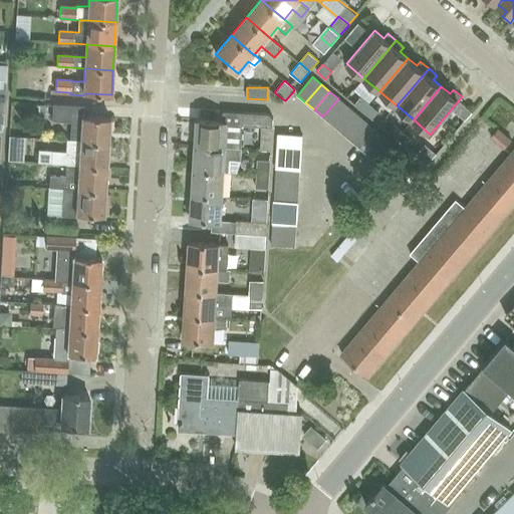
[(363,111),(369,104),(360,96),(354,104),(363,111)]
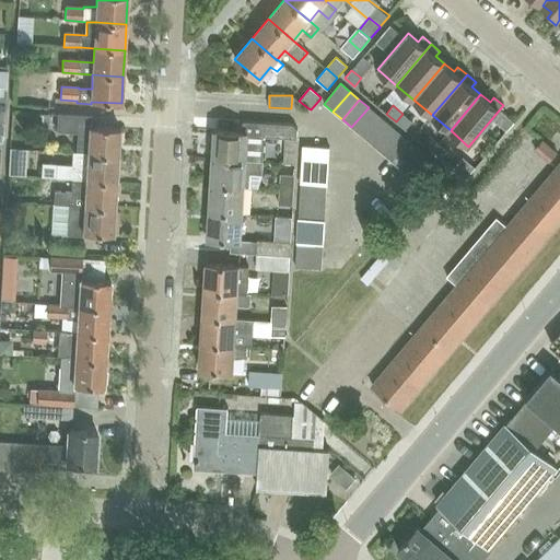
[(360,135),(377,115),(369,107),(351,127),(360,135)]
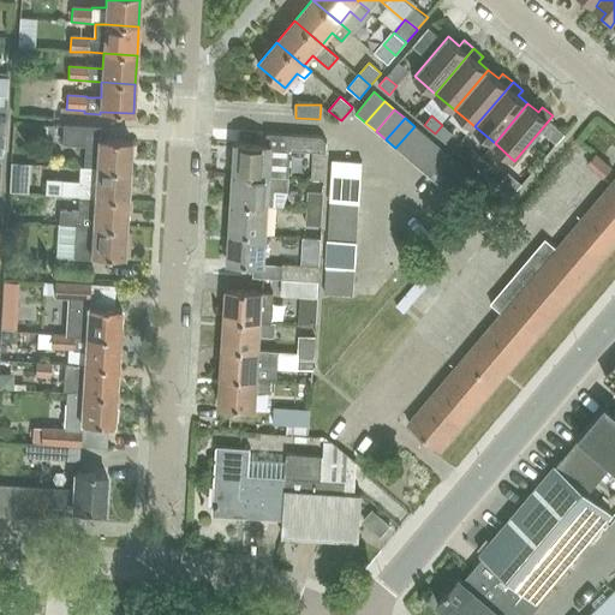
[(131,142),(101,141),(101,126),(63,124),(61,143),(84,145),(83,154),(82,168),(130,171),(131,142)]
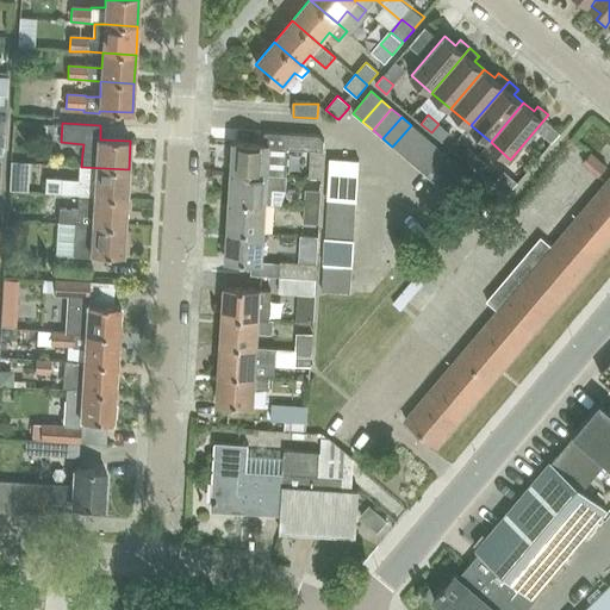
[(439,124),(431,132),(442,142),(449,132),(439,124)]
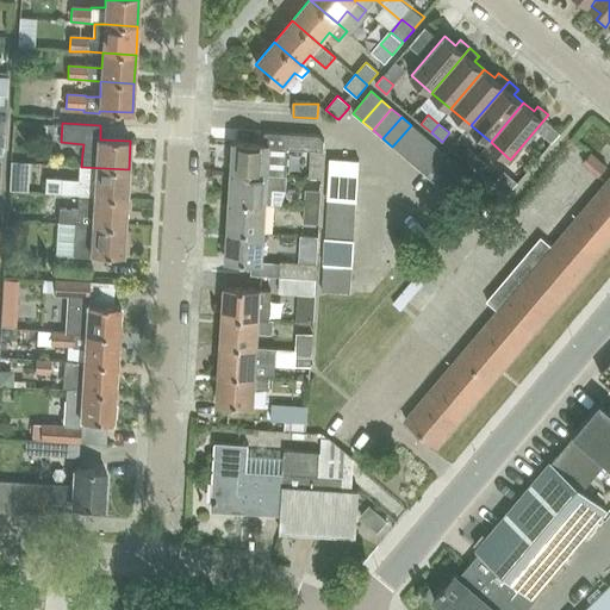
[(403,155),(421,134),(411,125),(392,147),(403,155)]
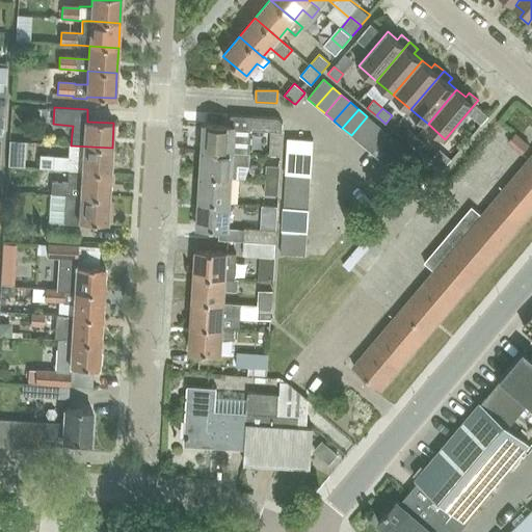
[(278,117),(251,116),(251,130),(283,131),(283,123),(278,117)]
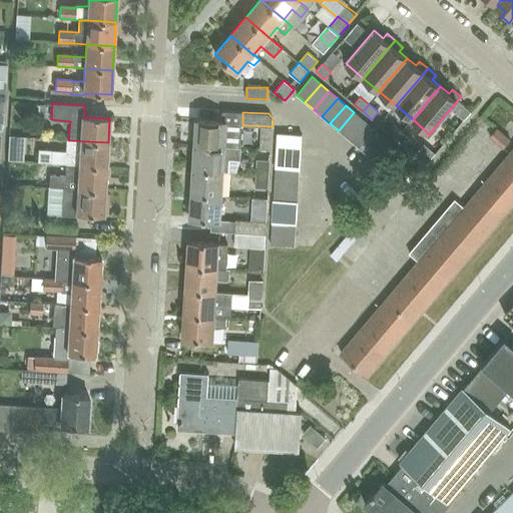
[(347,137),(363,119),(354,112),(339,130),(347,137)]
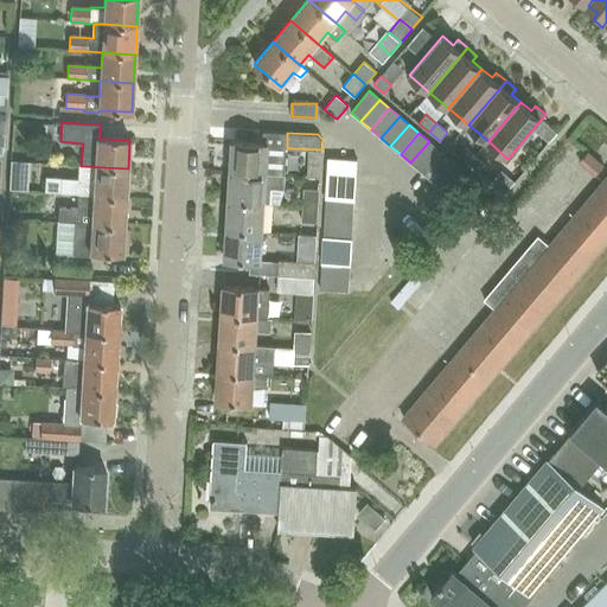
[(286,158),(287,145),(266,144),(232,141),(231,172),(267,173),(268,157),(286,158)]
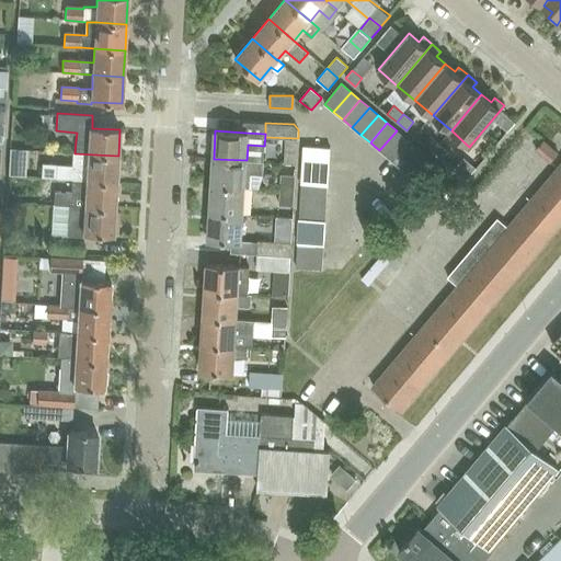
[(389,158),(405,138),(397,130),(379,150),(389,158)]
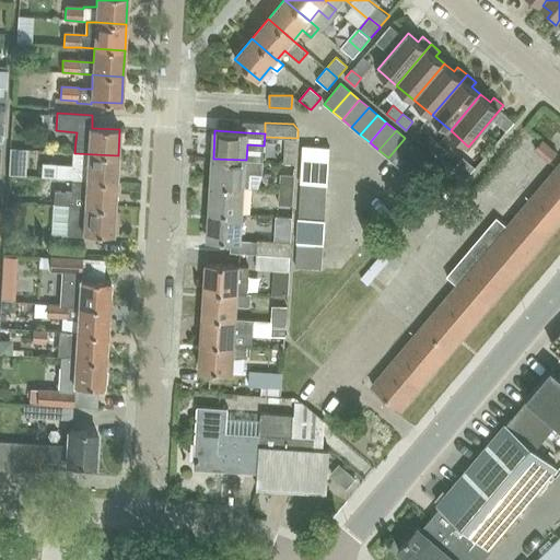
[(432,152),(439,143),(429,136),(422,144),(432,152)]
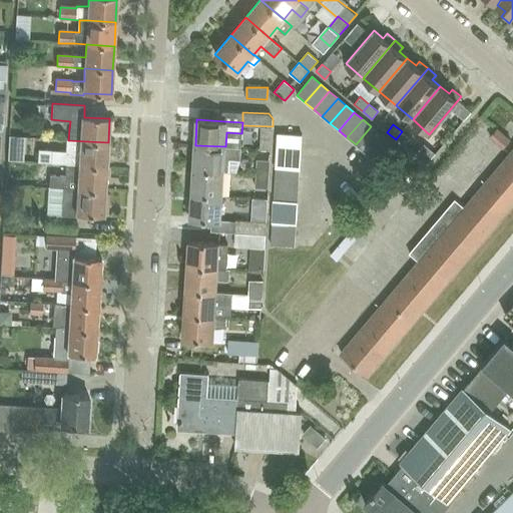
[(364,152),(380,133),(371,126),(356,144),(364,152)]
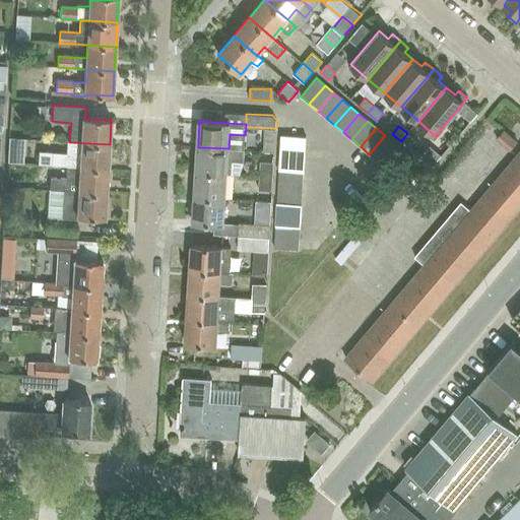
[(497,138),(511,150),(517,142),(503,130),(497,138)]
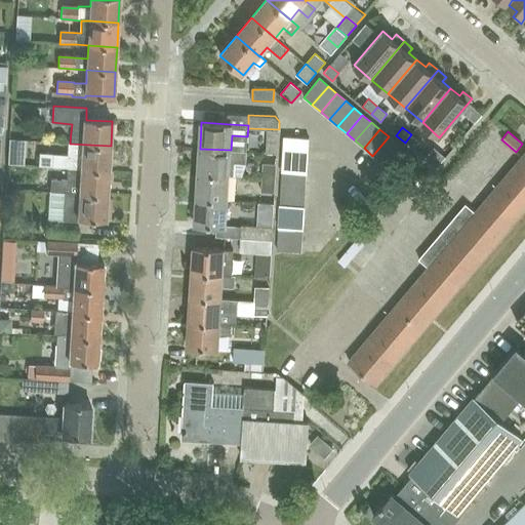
[(411,134),(405,143),(414,150),(420,143),(411,134)]
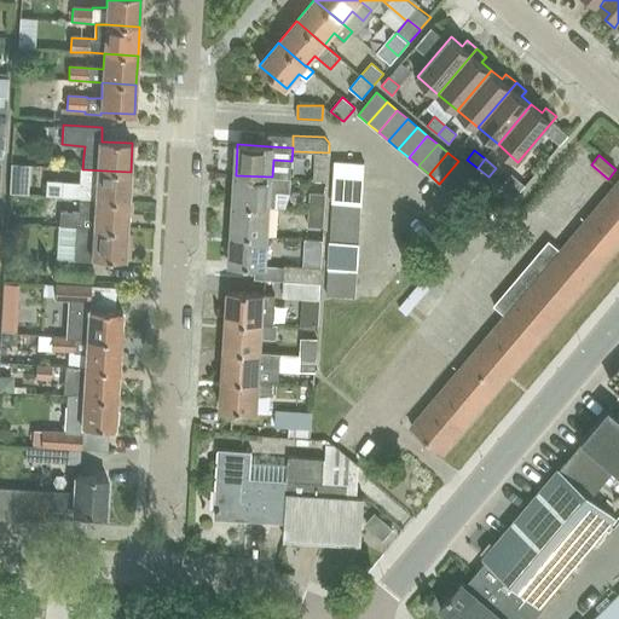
[(10,160),(6,177),(30,180),(33,163),(10,160)]
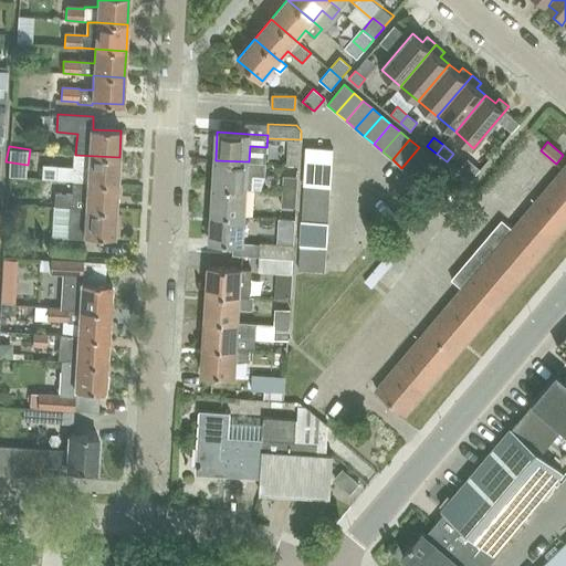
[(306,160),(332,163),(333,148),(306,147),(306,160)]
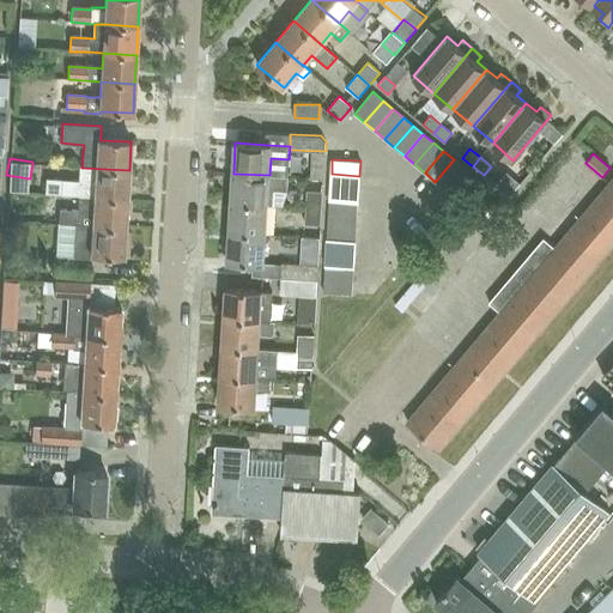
[(444,190),(463,169),(454,159),(435,182),(444,190)]
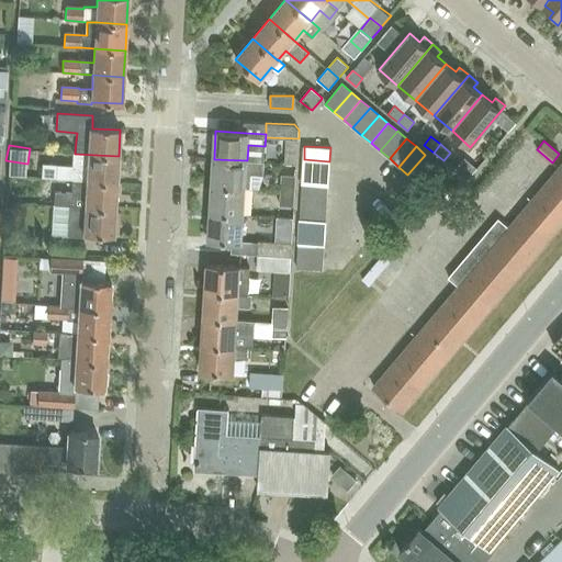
[(119,156),(75,154),(74,154),(72,168),(56,167),(55,179),(70,180),(116,182),(119,156)]
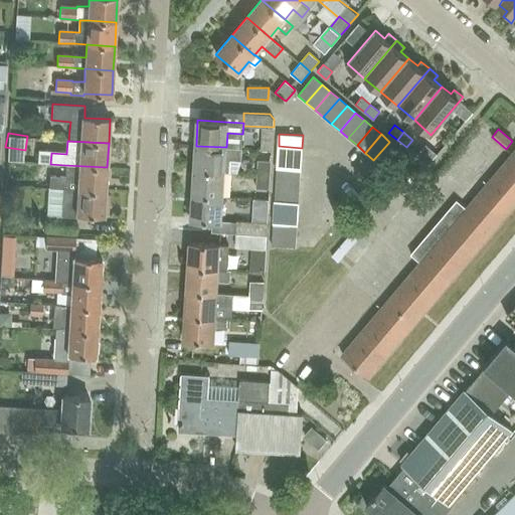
[(389,142),(373,160),(382,167),(398,149),(389,142)]
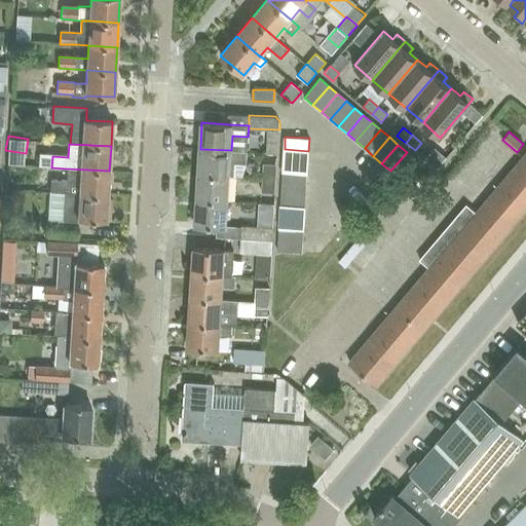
[(246,163),(247,151),(231,150),(200,149),(198,174),(229,176),(229,175),(234,176),(235,162),(246,163)]
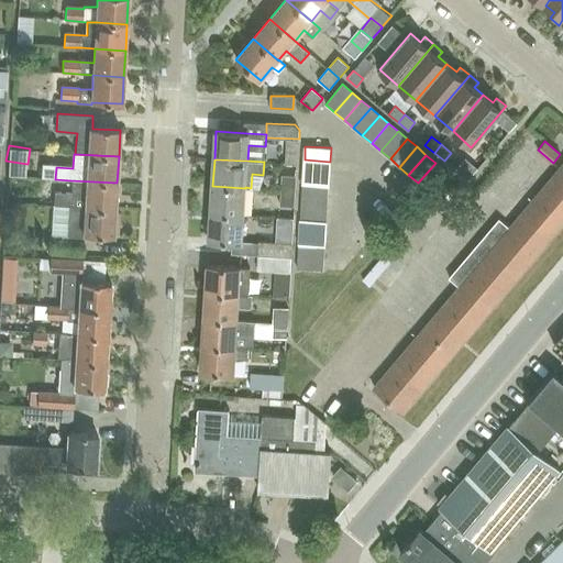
[(329,174),(330,162),(305,159),(304,172),(329,174)]
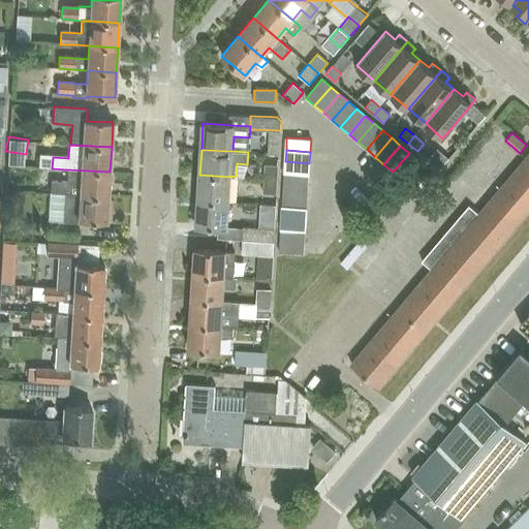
[(379,389),(528,211),(528,161),(526,158),(479,214),(469,206),(422,261),(432,270),(351,365),(379,389)]
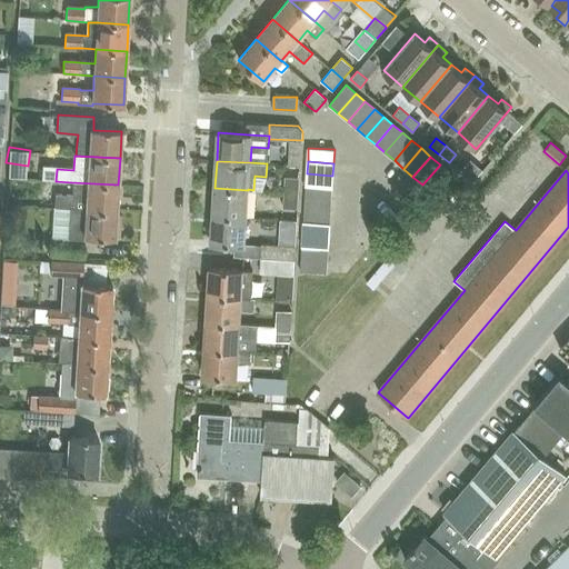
[(332,187),(332,176),(307,173),(306,186),(332,187)]
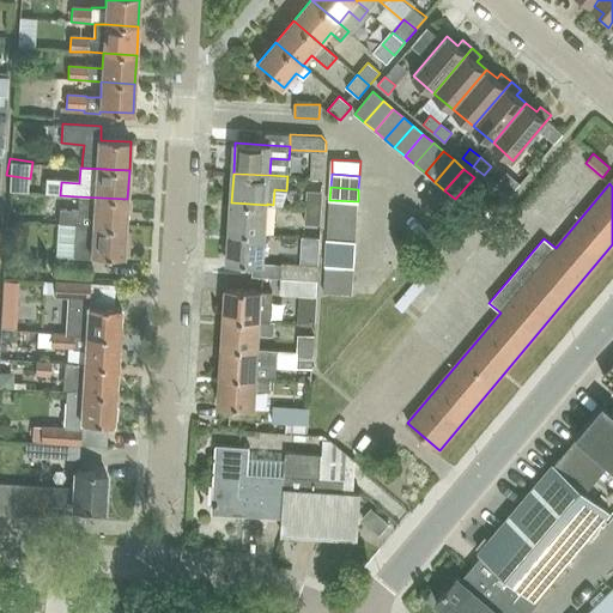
[(307,207),(322,208),(322,192),(307,190),(307,207)]
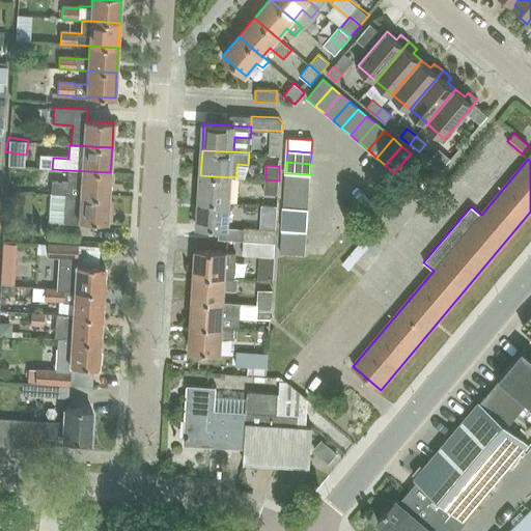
[(109,197),(110,172),(66,170),(66,183),(52,182),(51,194),(109,197)]
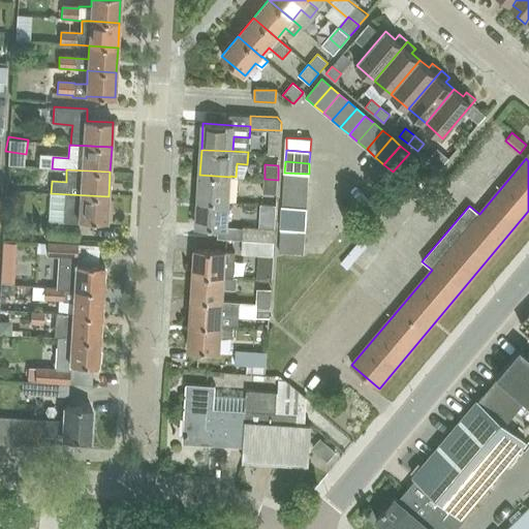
[(308,185),(309,174),(284,173),(283,184),(308,185)]
